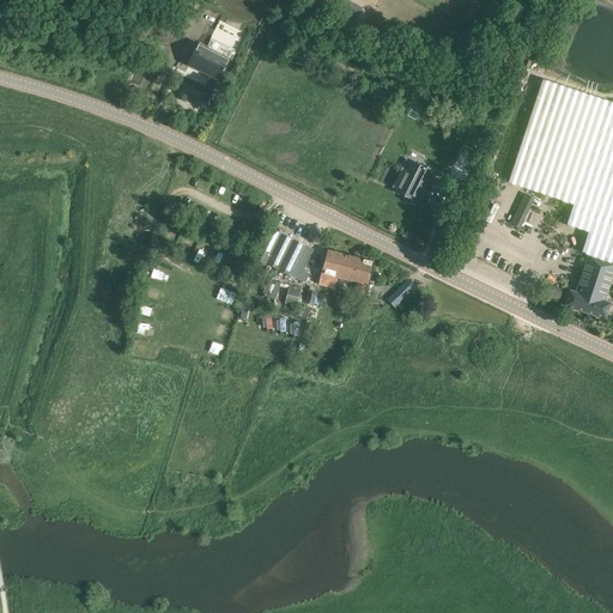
[(210,76),(219,80),(230,61),(198,44),(188,65),(189,65),(190,62),(211,72),(210,76)]
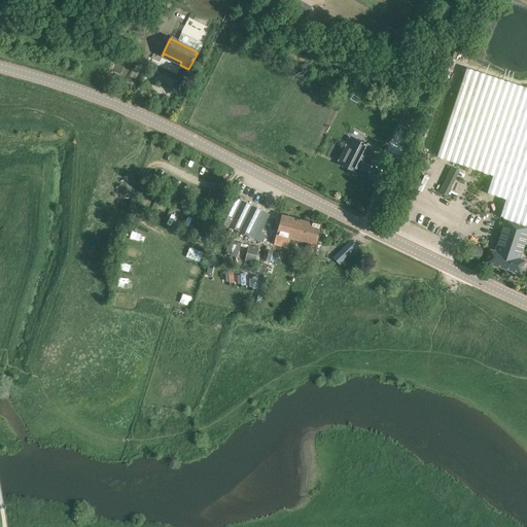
[(526,89),(466,68),(436,157),(493,176),(487,194),(506,200),(500,217),(504,219),(494,252),(490,250),(486,264),(520,274),(524,260),(519,258),(526,232),(526,227),(525,226),(526,226),(526,89)]
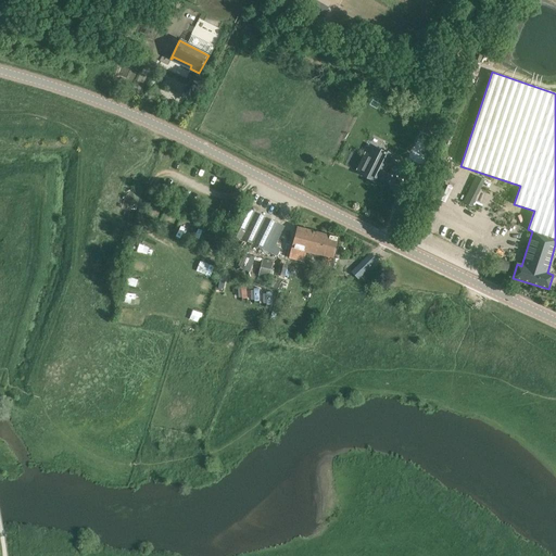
[(357,177),(370,182),(371,178),(378,181),(388,158),(375,152),(373,160),(365,156),(357,177)]
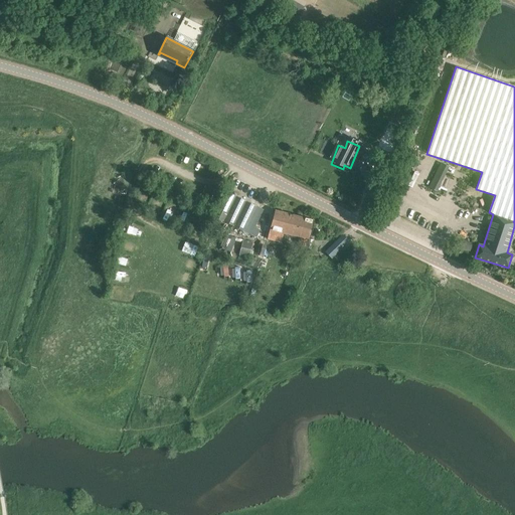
[(430,188),(436,191),(448,166),(442,163),(430,188)]
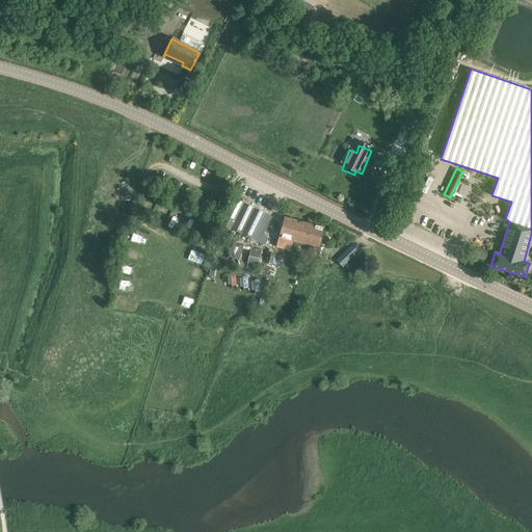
[(272,217),(234,197),(220,223),(221,224),(232,230),(251,239),(265,245),(268,238),(263,235),(272,217)]
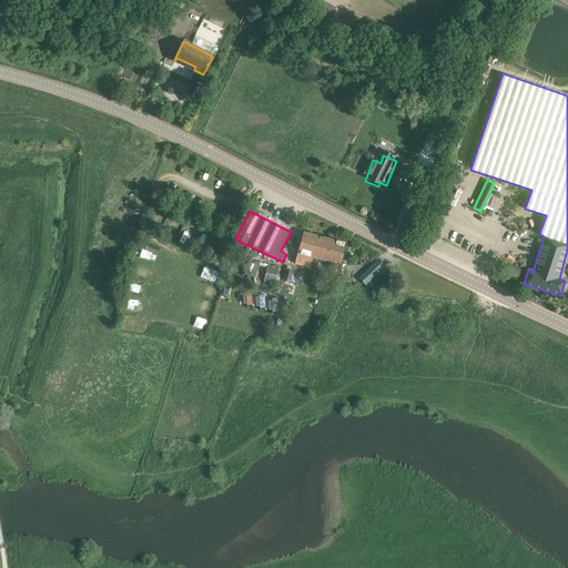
[(325,239),(303,233),(295,263),(310,266),(313,256),(320,259),(325,239)]
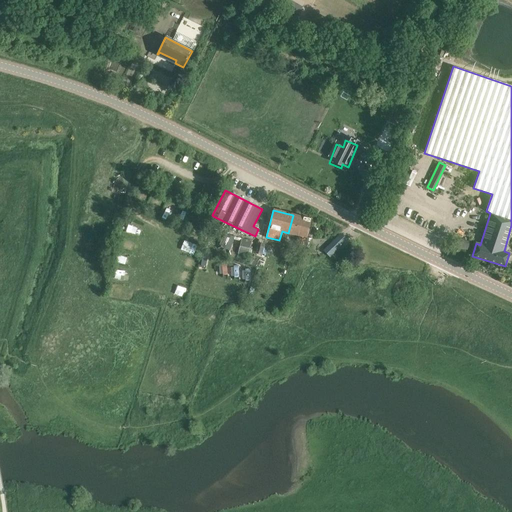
[(312,220),(293,215),(288,233),(299,236),(297,245),(309,248),(311,238),(308,238),(312,220)]
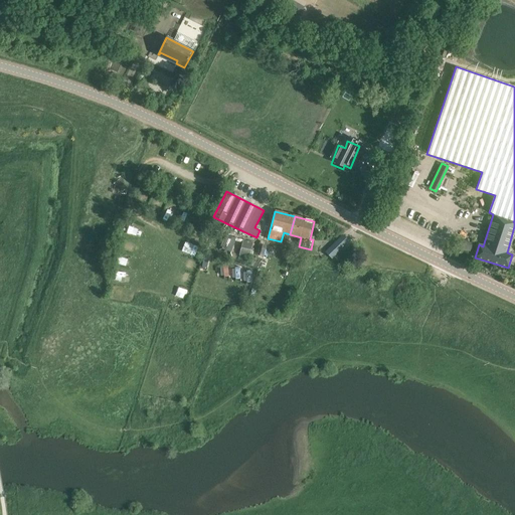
[(135,235),(137,229),(128,226),(126,232),(135,235)]
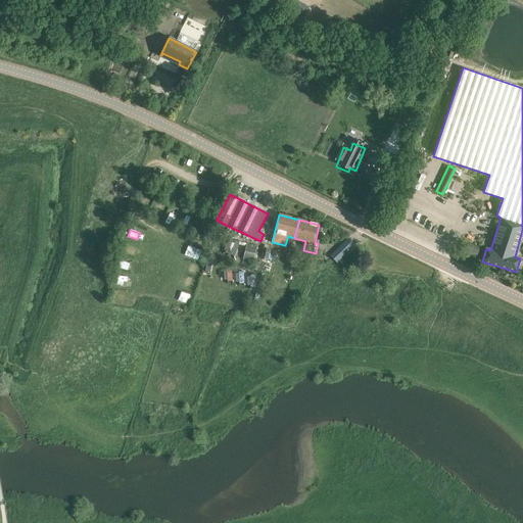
[(236,239),(241,241),(244,234),(239,232),(236,239)]
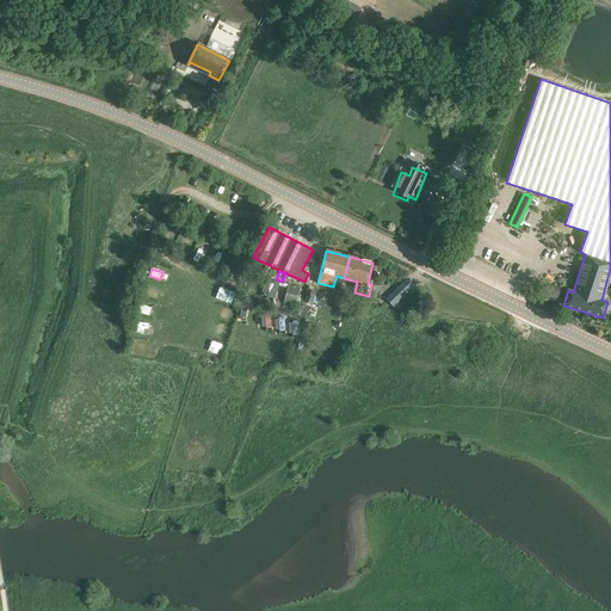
[(142,295),(158,296),(158,287),(143,285),(142,295)]
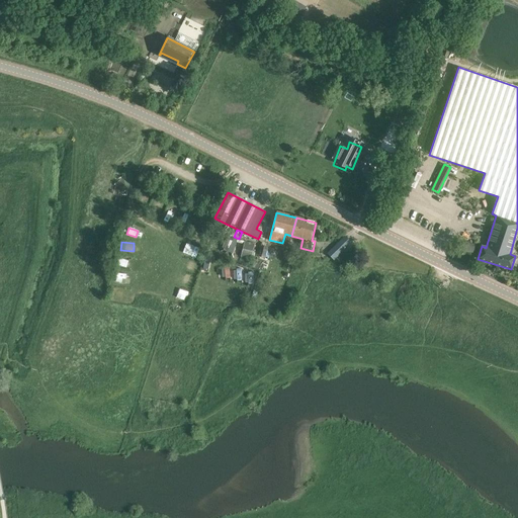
[(245,242),(241,257),(251,259),(255,244),(245,242)]
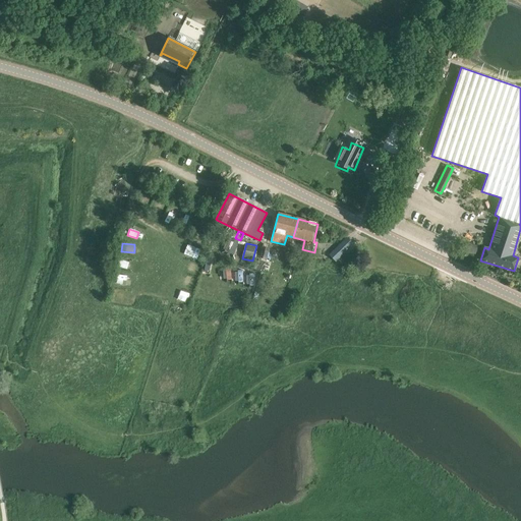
[(462,253),(476,254),(477,245),(463,244),(462,253)]
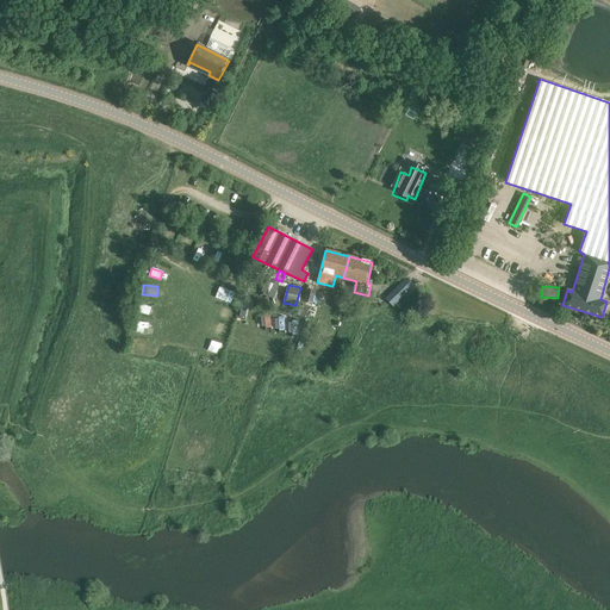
[(222,299),(231,303),(235,291),(225,287),(222,299)]
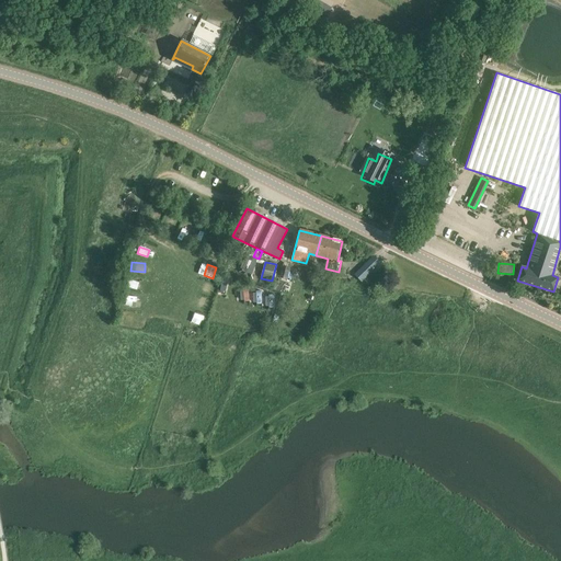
[(354,275),(361,282),(371,272),(365,265),(354,275)]
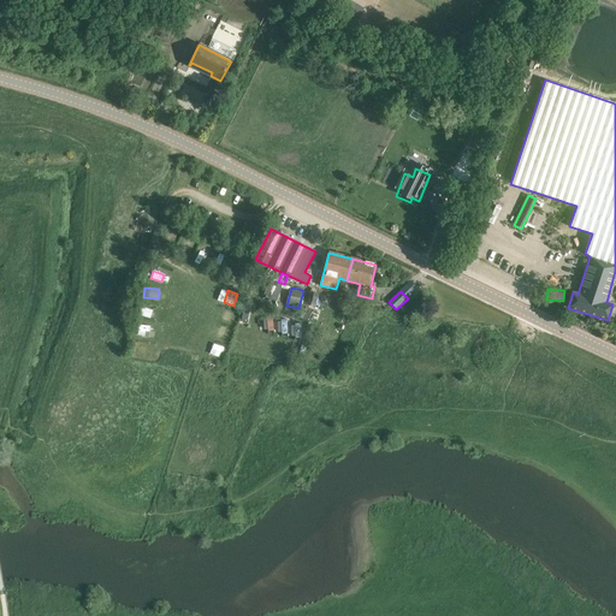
[(307,304),(314,307),(317,294),(309,292),(307,304)]
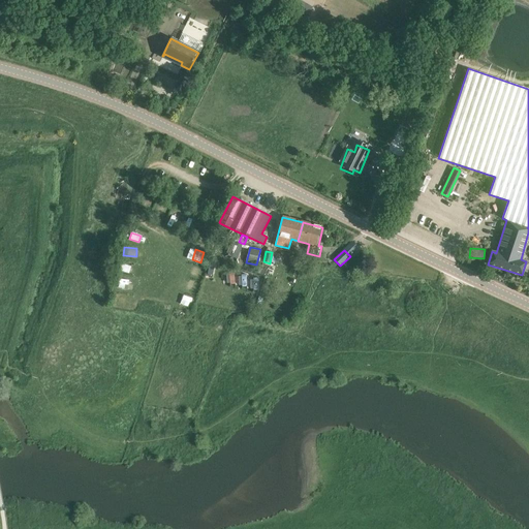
[(193,267),(190,275),(200,278),(203,270),(193,267)]
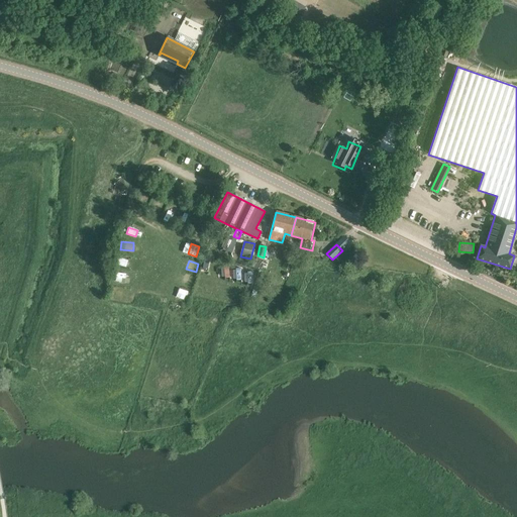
[(183,274),(181,282),(191,284),(193,276),(183,274)]
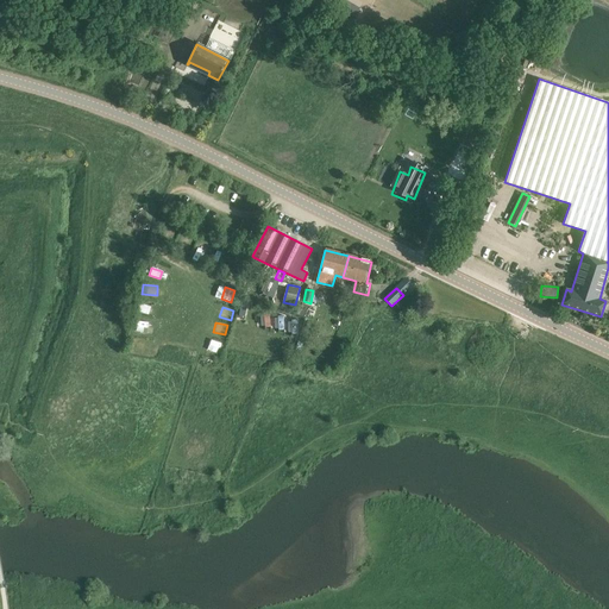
[(223,351),(224,343),(213,340),(212,349),(223,351)]
